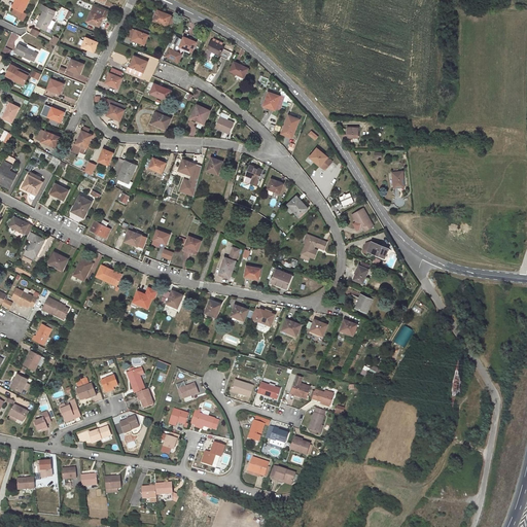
[(29,0),(16,0),(16,1),(18,1),(14,8),(23,12),(29,0)]
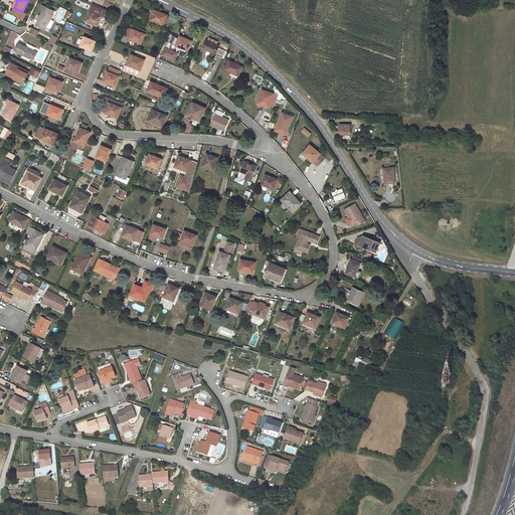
[(39,18),(35,25),(45,30),(47,26),(50,19),(52,15),(51,15),(53,11),(41,5),(39,9),(43,10),(40,16),(39,18)]
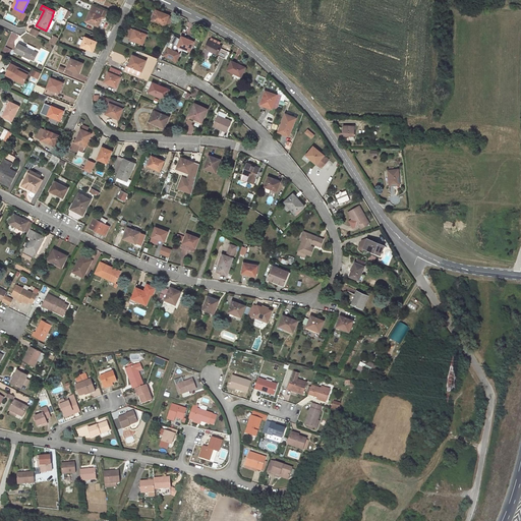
[(152,10),(148,18),(152,19),(152,20),(156,21),(156,22),(165,26),(165,25),(169,16),(165,14),(156,10),(156,11),(152,10)]
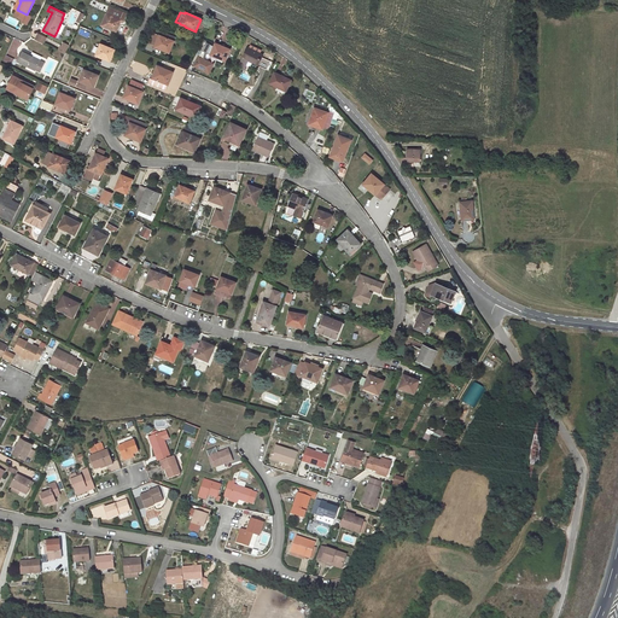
[(121,19),(106,15),(103,25),(108,27),(108,28),(114,30),(114,29),(117,29),(121,19)]
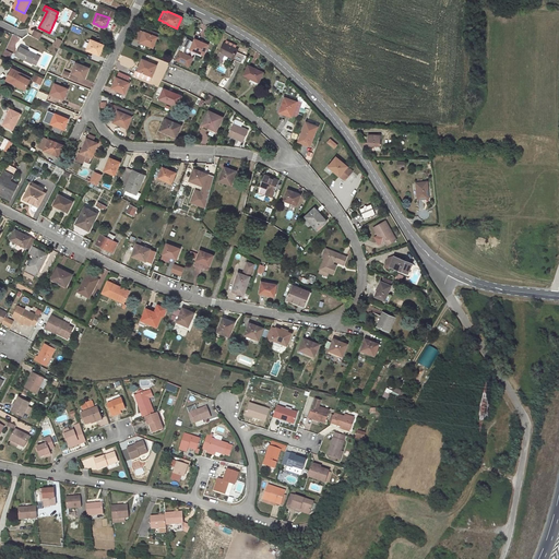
[(158,34),(145,28),(144,32),(139,31),(135,39),(145,43),(145,44),(151,47),(152,45),(154,46),(158,34)]
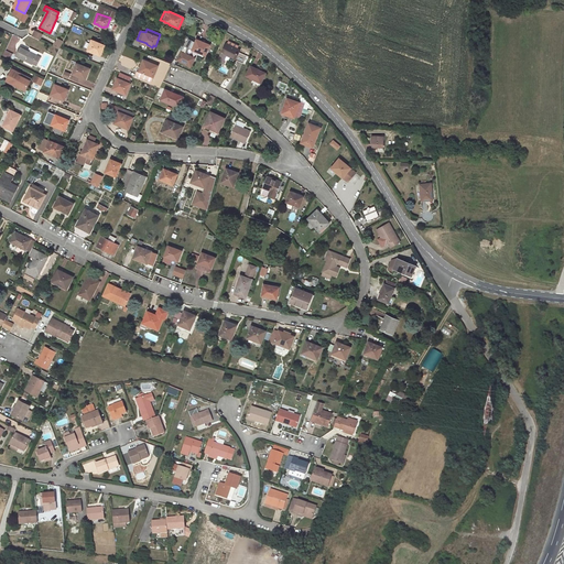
[(35,31),(32,36),(40,40),(42,34),(35,31)]
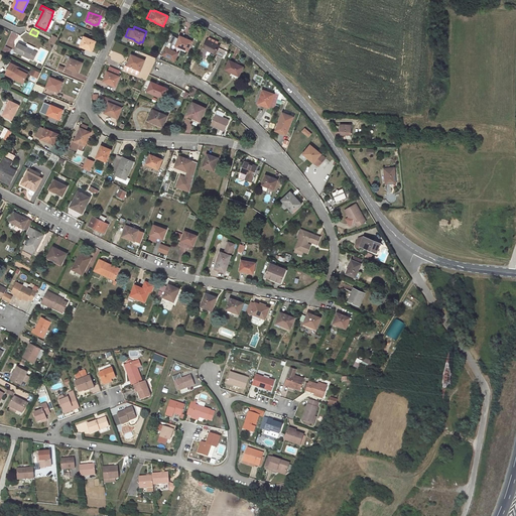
[(176,36),(169,33),(168,36),(159,53),(163,55),(174,61),(178,53),(170,49),(173,44),(176,45),(187,50),(191,41),(184,38),(183,38),(179,37),(179,38),(176,37),(176,36)]
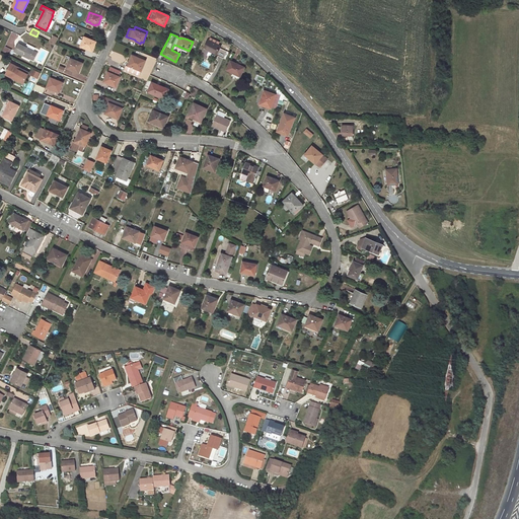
[(96,42),(84,38),(81,46),(83,47),(83,48),(88,50),(93,51),(96,42)]
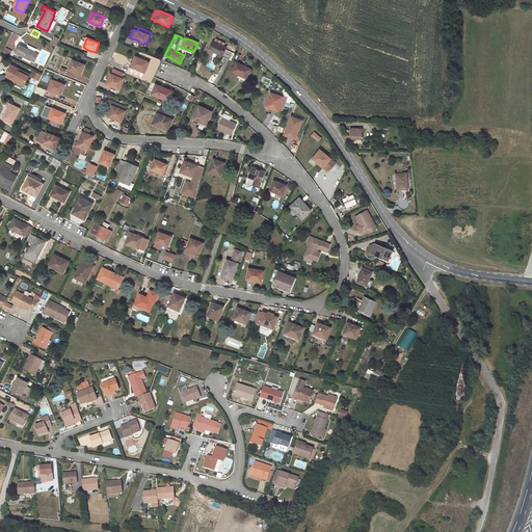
[(227,48),(213,41),(209,50),(214,52),(221,56),(222,56),(227,48)]
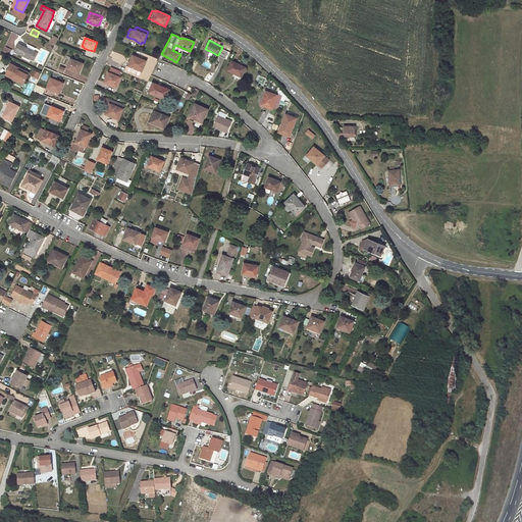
[(25,47),(18,43),(14,51),(30,59),(31,58),(34,52),(34,51),(25,47)]
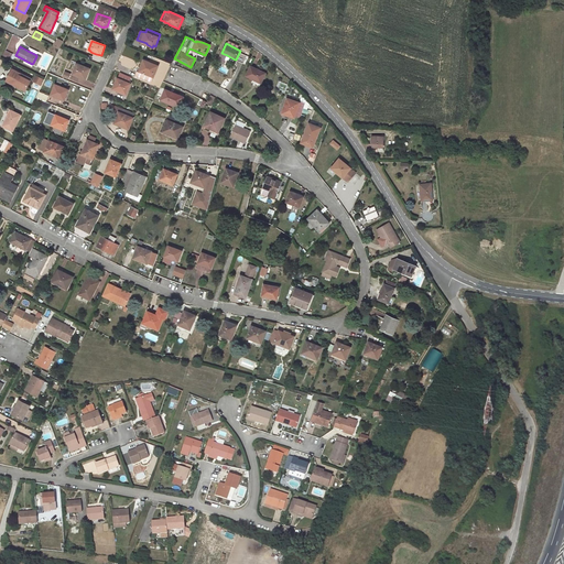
[(13,54),(6,50),(1,57),(9,62),(13,54)]
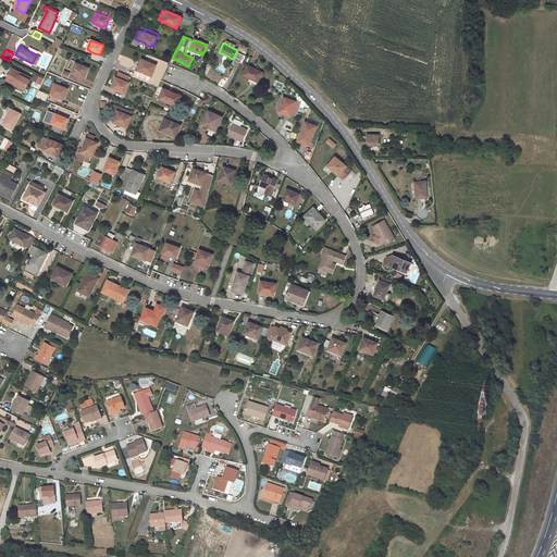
[(156,65),(141,60),(137,70),(135,75),(148,81),(150,75),(151,76),(156,65)]
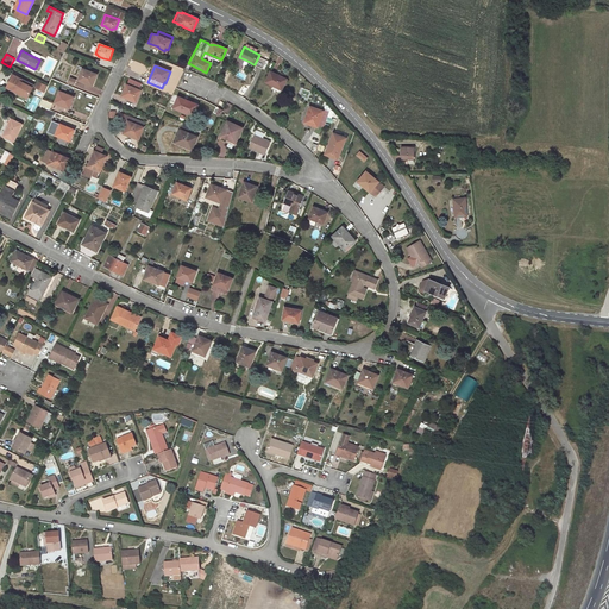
[(96,75),(83,69),(79,79),(82,80),(81,81),(87,83),(93,85),(96,75)]
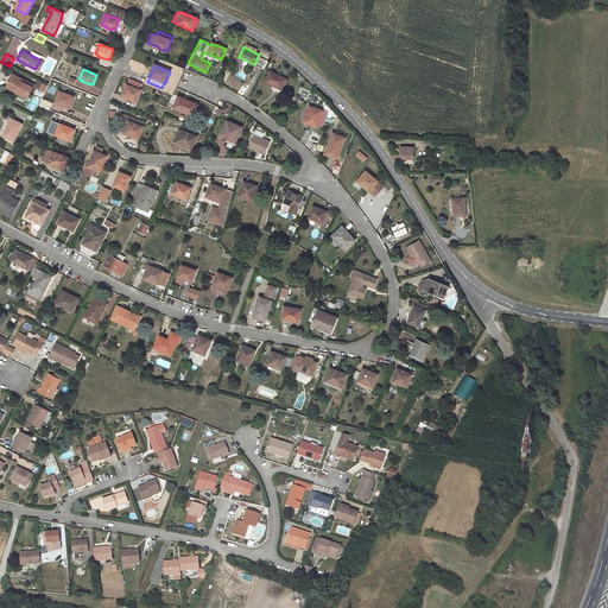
[(286,80),(270,71),(265,82),(282,90),(286,80)]
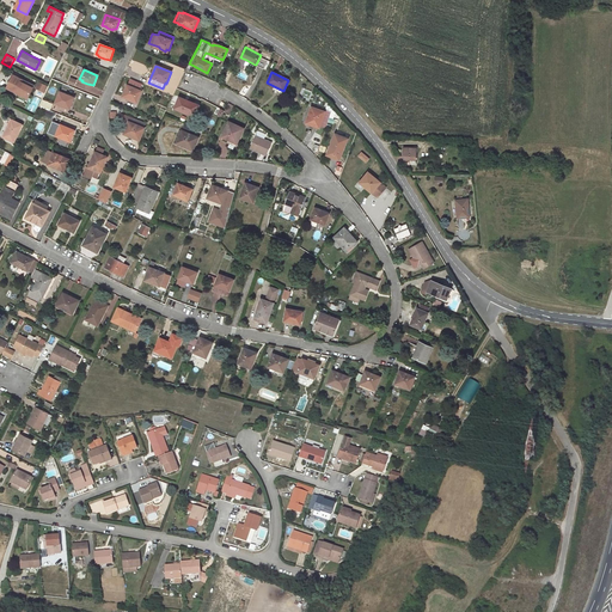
[(13,75),(7,87),(16,92),(18,87),(20,90),(19,92),(29,97),(34,86),(25,81),(24,81),(22,80),(13,75)]
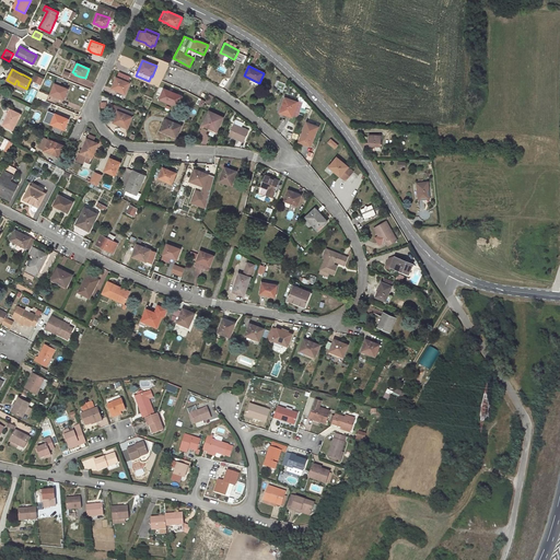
[(130,77),(119,72),(117,78),(113,88),(117,90),(123,92),(123,91),(126,92),(130,83),(128,82),(130,77)]
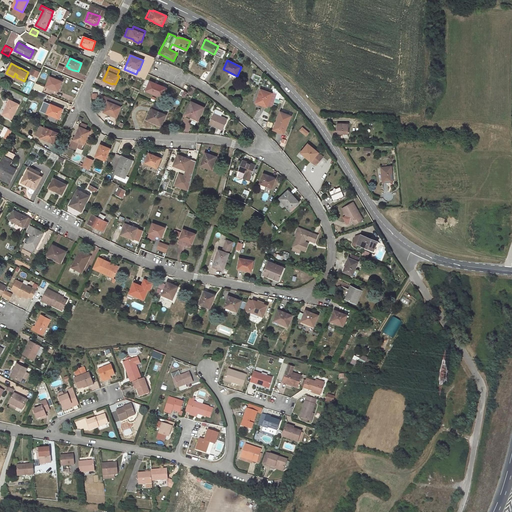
[(40,72),(32,68),(30,73),(37,77),(40,72)]
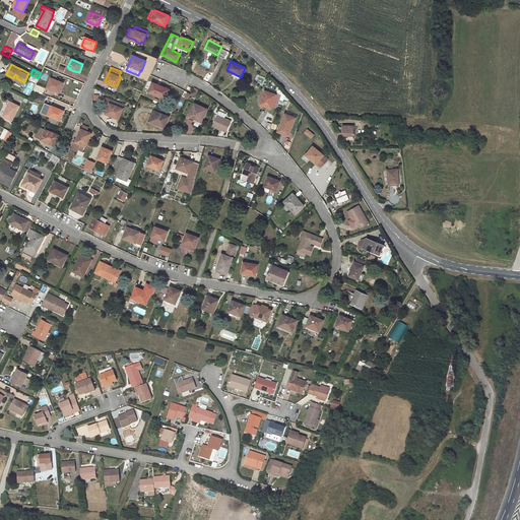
[(16,78),(17,76),(15,74),(13,78),(13,79),(23,83),(24,82),(16,78)]
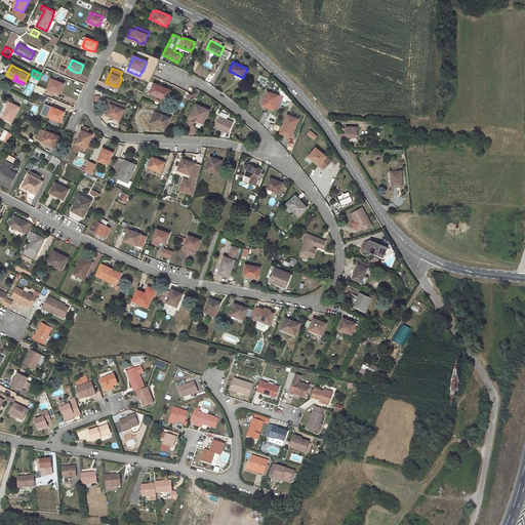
[(64,83),(51,79),(47,88),(52,89),(51,90),(57,92),(57,91),(61,92),(64,83)]
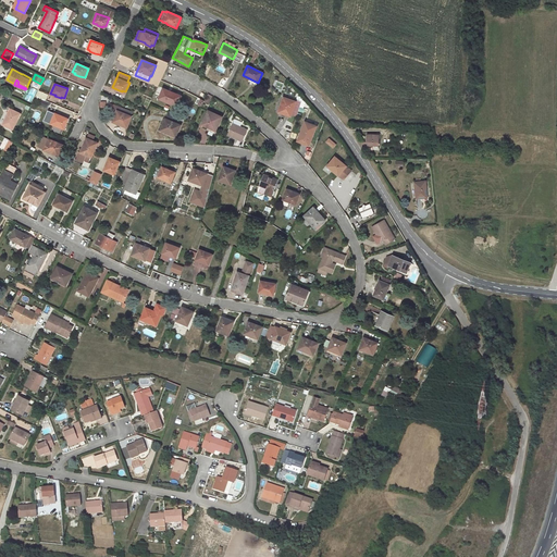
[(170,94),(168,93),(164,101),(177,107),(181,97),(176,95),(171,91),(170,94)]
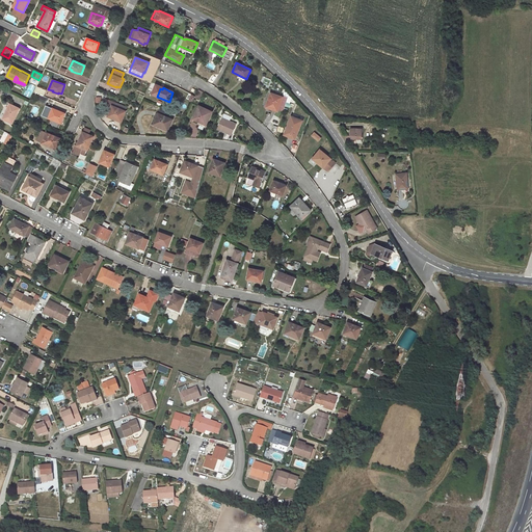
[(201,101),(204,95),(198,90),(195,97),(201,101)]
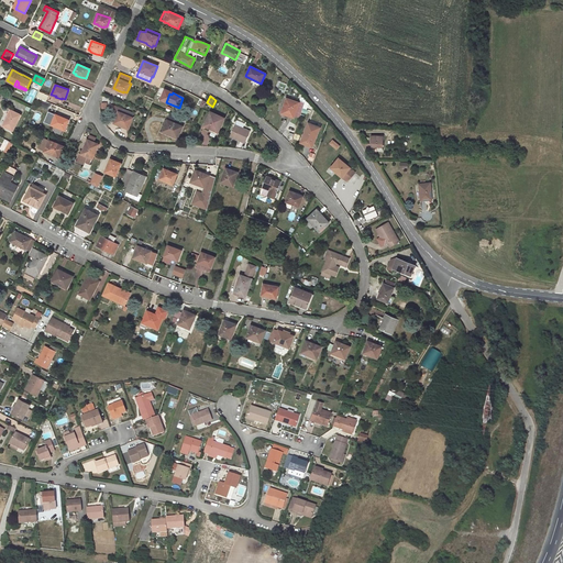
[(299,103),(288,99),(287,102),(286,101),(285,105),(286,105),(283,113),(294,118),(299,103)]
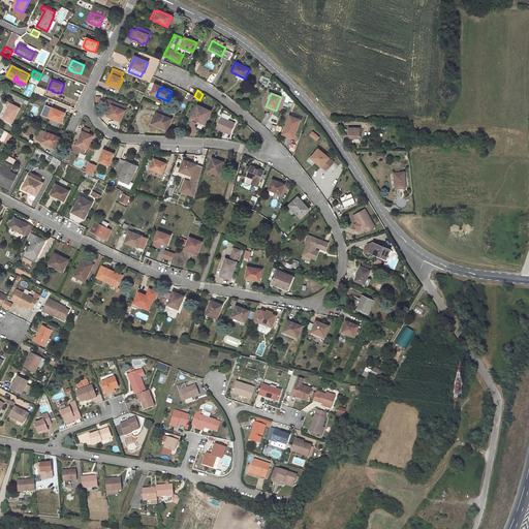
[(124,111),(115,106),(116,103),(104,98),(101,107),(104,109),(103,112),(107,114),(107,116),(112,117),(112,118),(118,120),(118,119),(121,120),(125,111),(124,111)]
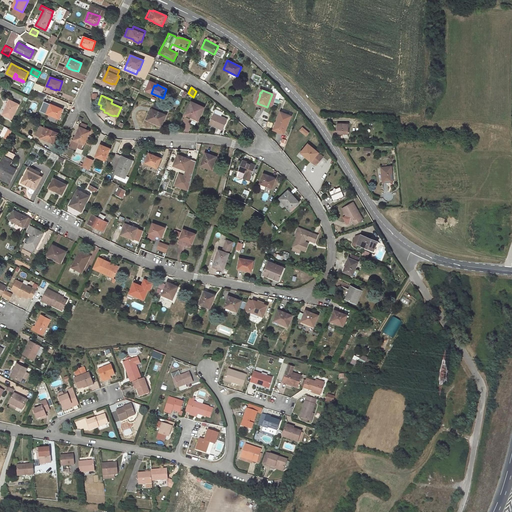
[(19,105),(9,100),(2,114),(11,119),(19,105)]
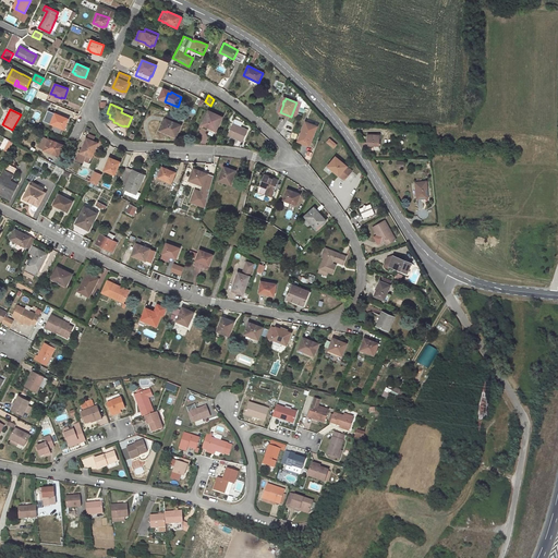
[(69,119),(48,110),(44,121),(51,124),(51,123),(56,125),(64,129),(69,119)]
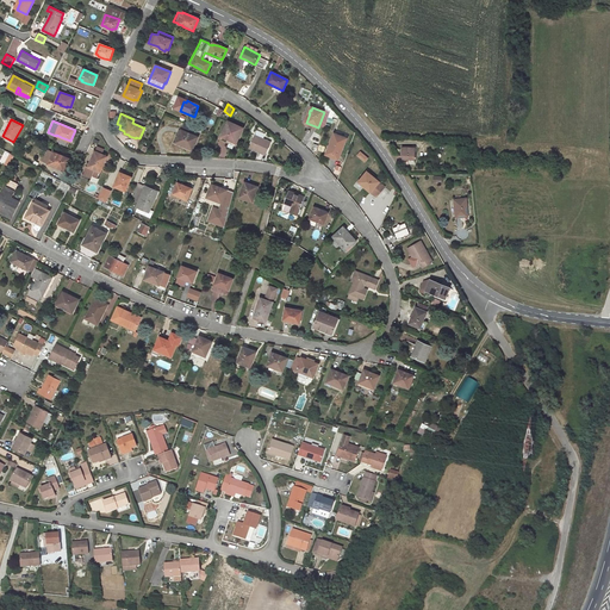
[(242,129),(228,122),(222,136),(228,139),(236,143),(242,129)]
